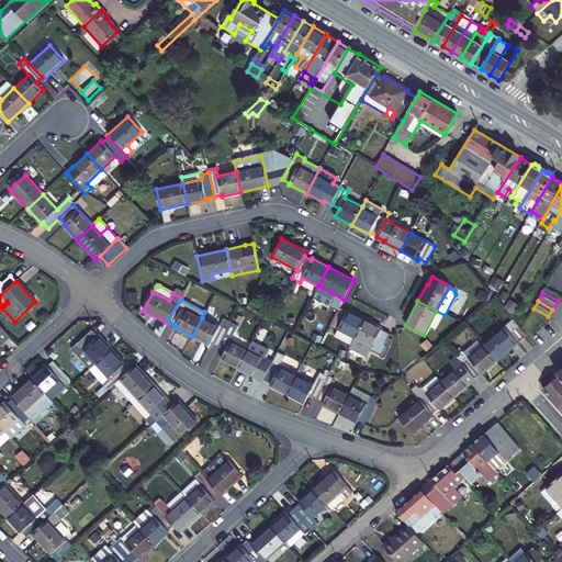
[(338,329),(355,338),(364,319),(340,306),(329,325),(338,329)]
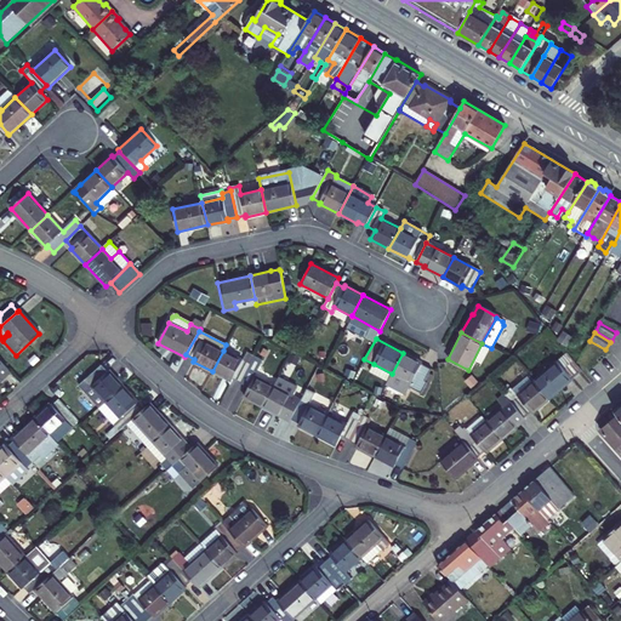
[(232,380),(240,383),(254,357),(246,353),(241,360),(223,351),(212,371),(232,381),(232,380)]
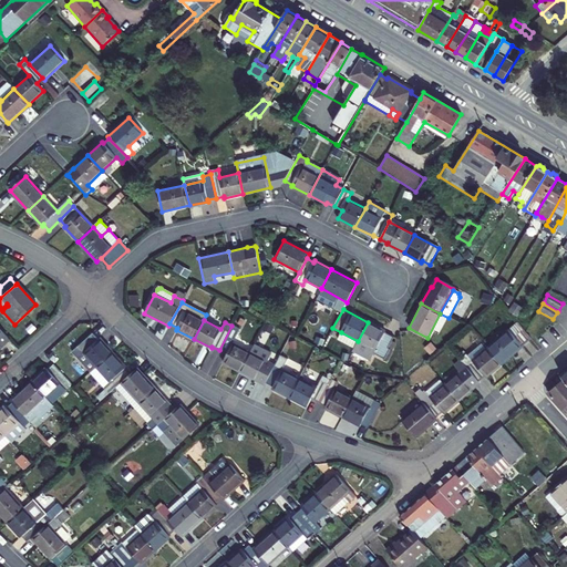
[(384,331),(368,322),(358,341),(352,352),(369,361),(373,354),(381,358),(387,348),(391,338),(384,333),(384,331)]
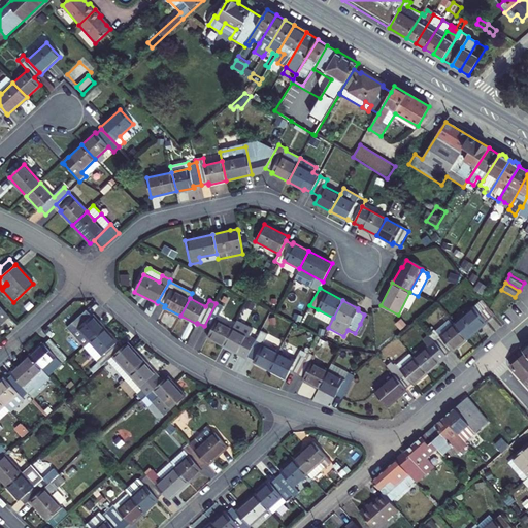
[(489,310),(481,301),(454,324),(466,338),(486,323),(485,322),(493,315),(489,310)]
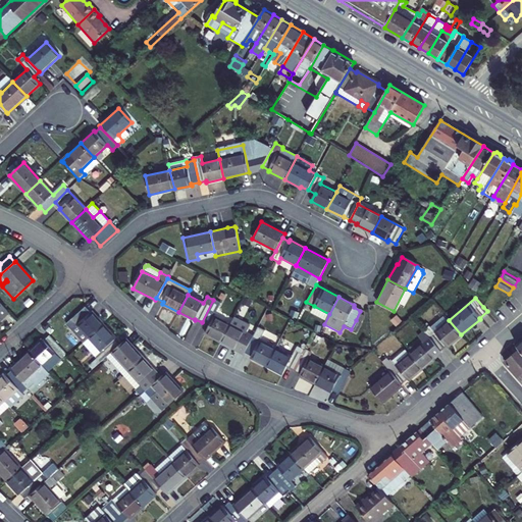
[(205,333),(221,342),(230,324),(214,316),(220,304),(213,300),(202,322),(209,326),(205,333)]
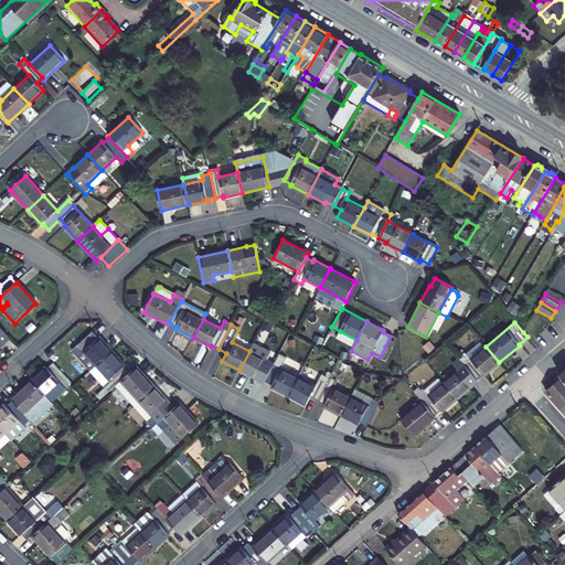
[(340,331),(336,339),(352,347),(356,340),(340,331)]
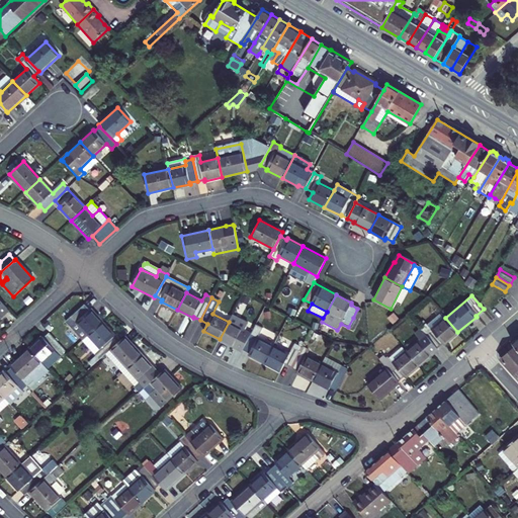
[(71,317),(88,336),(102,323),(90,310),(89,311),(84,305),(71,317)]
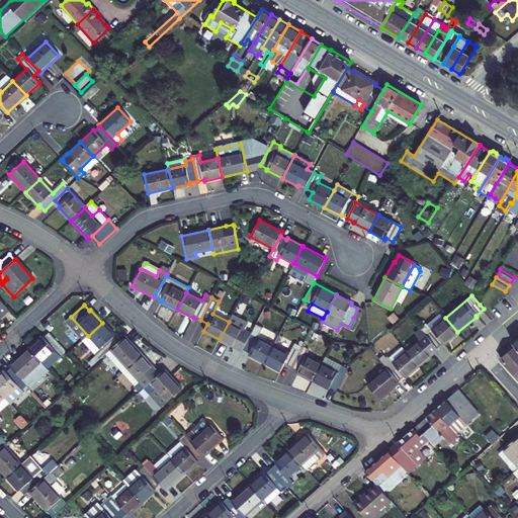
[(238,320),(232,316),(229,322),(235,325),(238,320)]
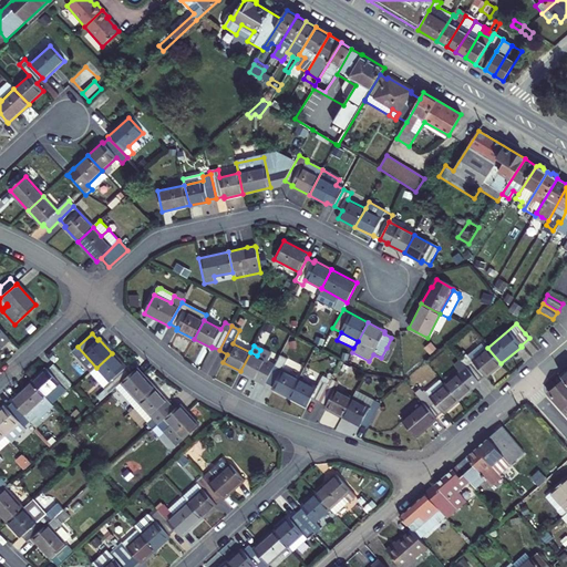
[(96,368),(78,347),(72,352),(91,372),(96,368)]
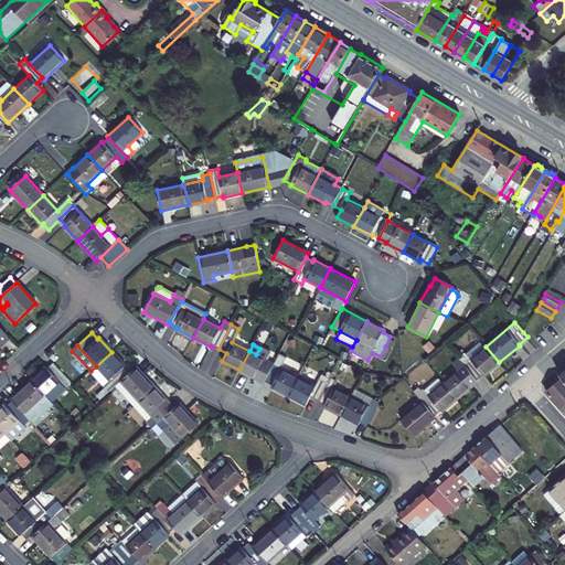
[(483,376),(499,362),(486,347),(470,360),(464,352),(458,358),(458,359),(476,380),(482,374),(483,376)]
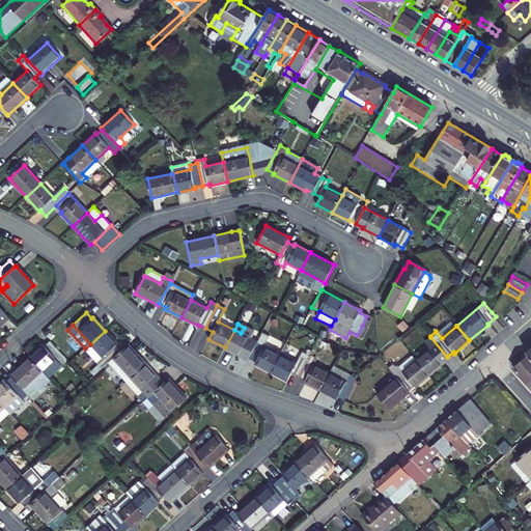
[(397,337),(403,332),(400,328),(394,333),(397,337)]
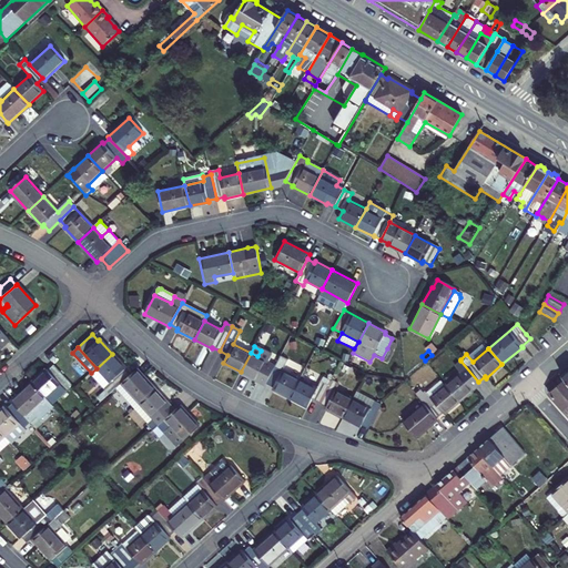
[(266,384),(275,366),(251,353),(241,372),(257,382),(259,379),(266,384)]
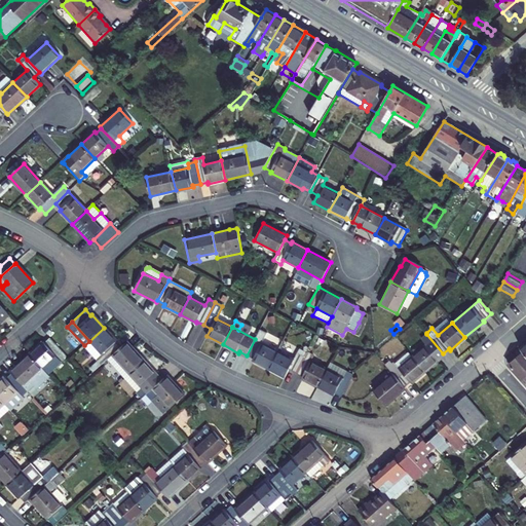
[(89,341),(84,345),(102,365),(107,360),(120,347),(115,342),(116,341),(104,328),(89,341)]
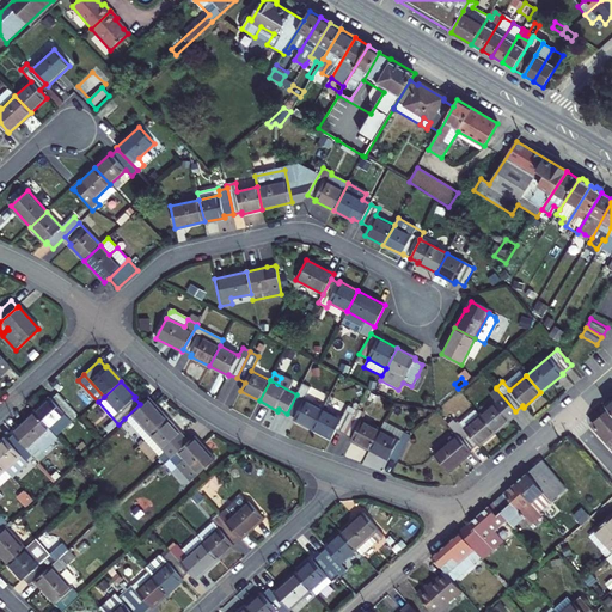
[(293,420),(312,429),(323,409),(305,399),(311,387),(303,383),(297,395),(287,414),(294,417),(293,420)]
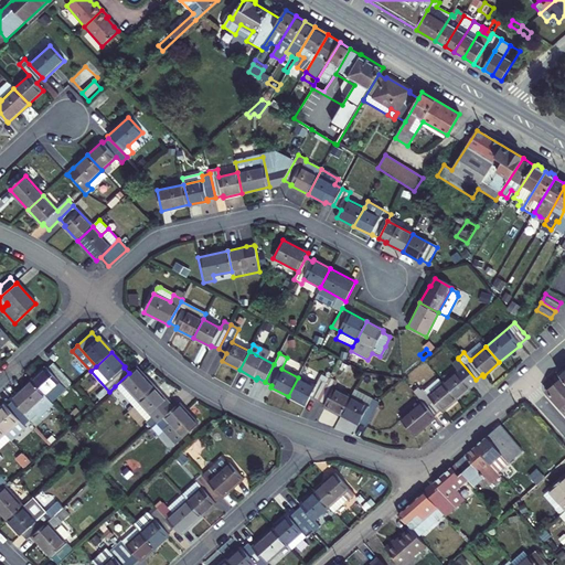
[(470,385),(476,380),(458,359),(452,363),(457,370),(443,383),(456,400),(471,386),(470,385)]
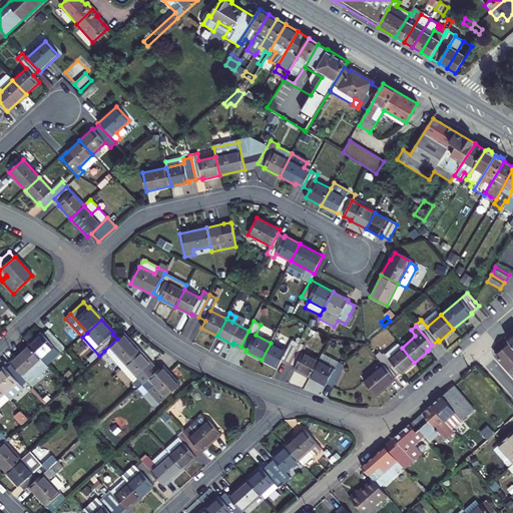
[(46,365),(64,348),(48,330),(43,336),(41,334),(29,346),(42,361),(46,365)]
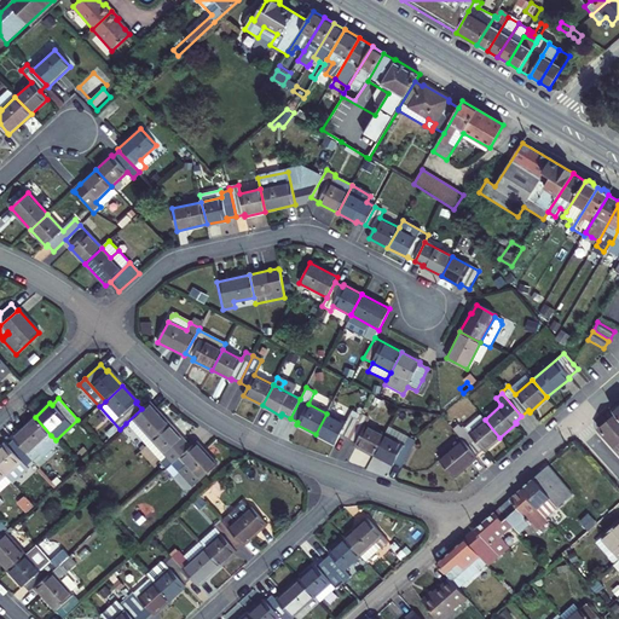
[(146,446),(171,424),(150,401),(142,409),(126,423),(146,446)]
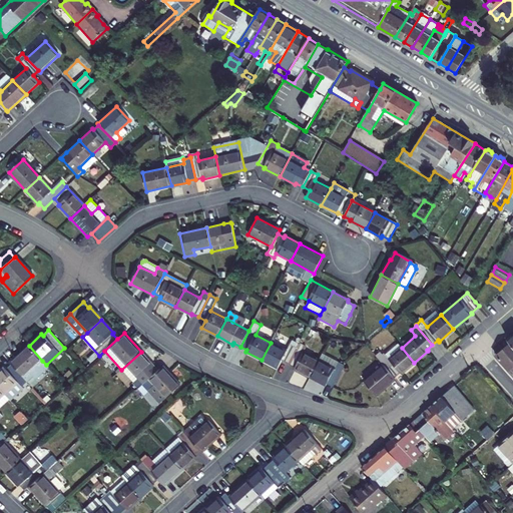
[(282,361),(288,364),(296,349),(290,345),(287,351),(271,343),(262,360),(278,368),(282,361)]
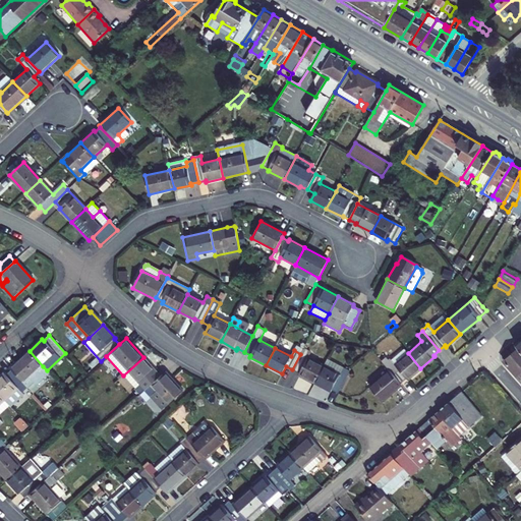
[(407,380),(420,368),(408,353),(404,349),(391,360),(390,358),(388,360),(385,357),(381,361),(389,369),(399,383),(406,378),(407,380)]
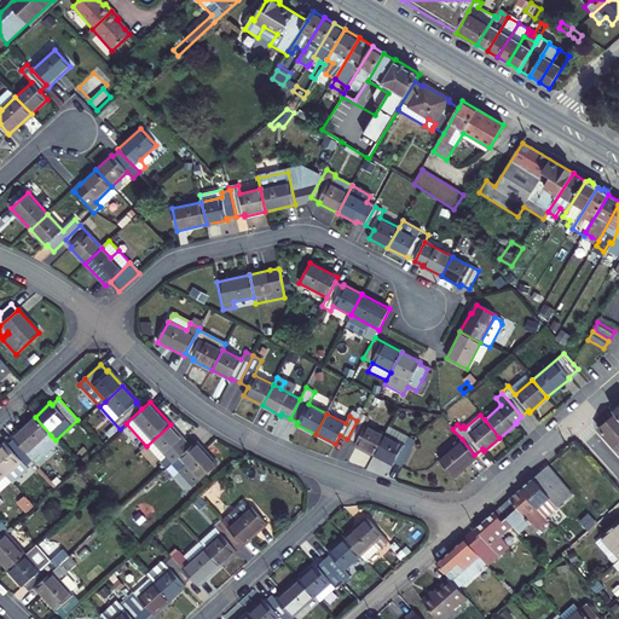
[(618,417),(617,415),(599,429),(614,447),(618,443),(618,417)]
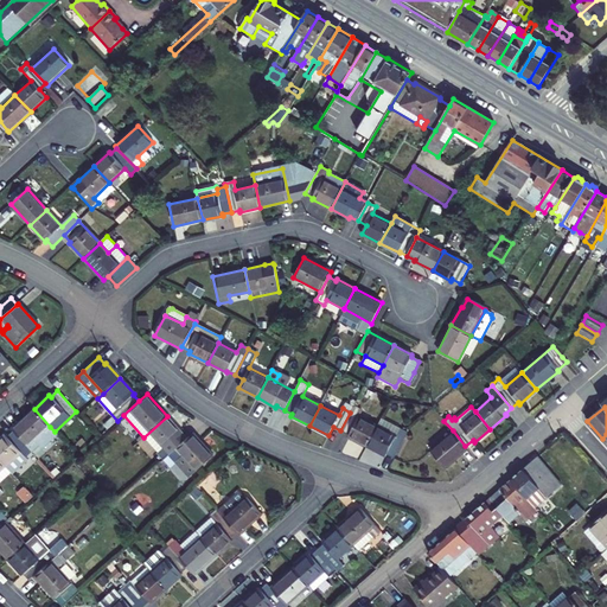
[(36,439),(50,427),(34,409),(12,429),(13,430),(32,452),(40,445),(36,439)]
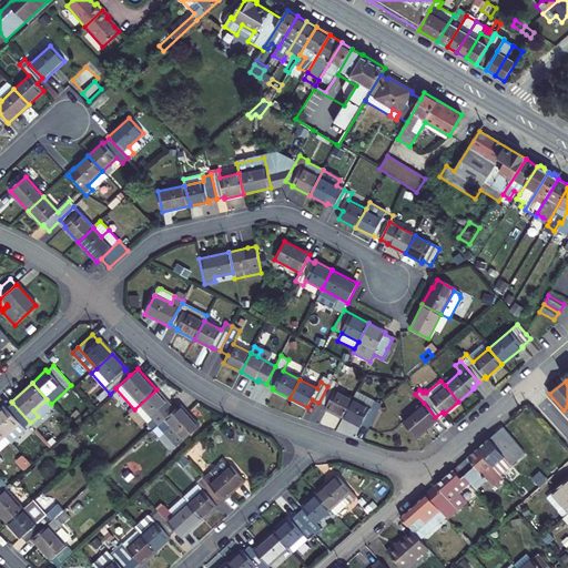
[(325,408),(343,417),(352,398),(327,386),(318,403),(326,407),(325,408)]
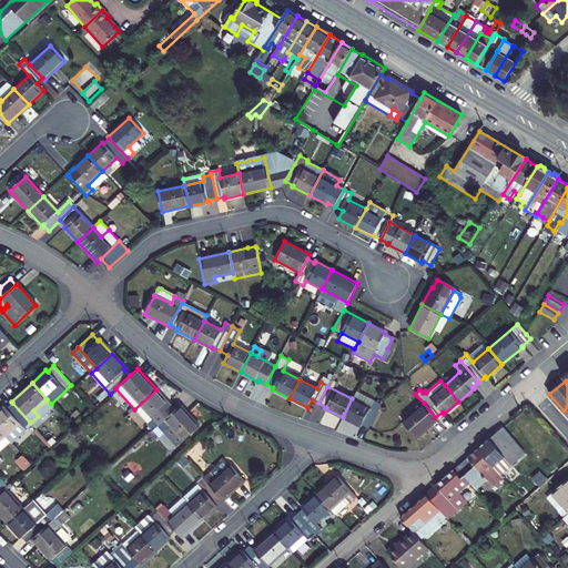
[(134,409),(153,429),(163,421),(173,412),(168,406),(170,404),(156,389),(134,409)]
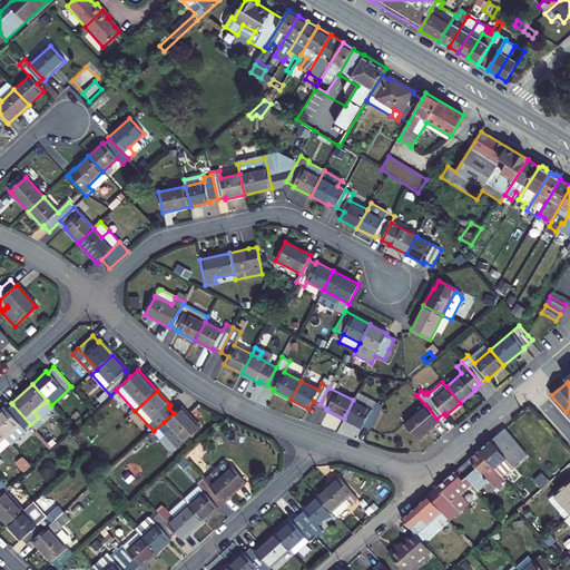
[(363,426),(370,430),(382,405),(381,405),(375,402),(357,393),(353,400),(344,419),(362,429),(363,426)]
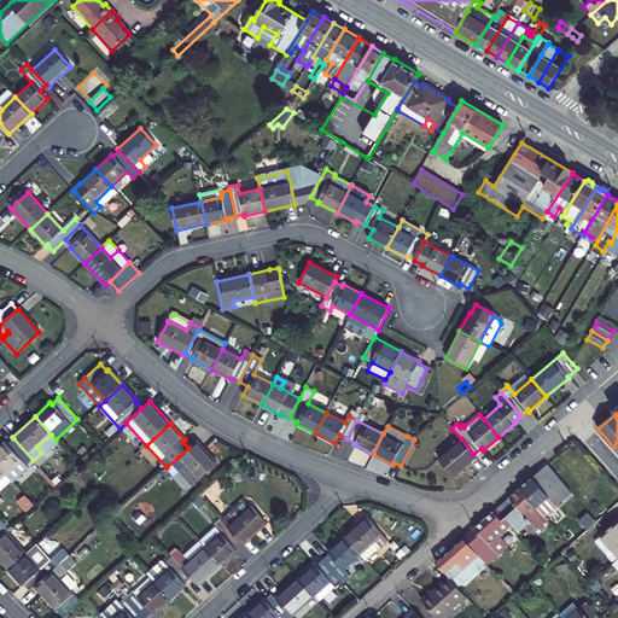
[(409,430),(407,436),(413,439),(417,433),(409,430)]
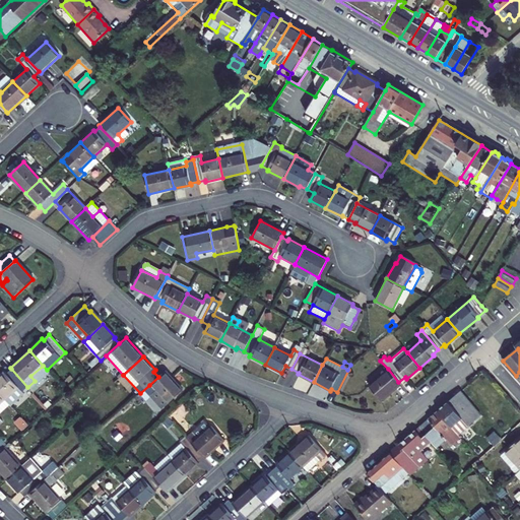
[(30,376),(35,381),(47,370),(43,366),(30,376)]
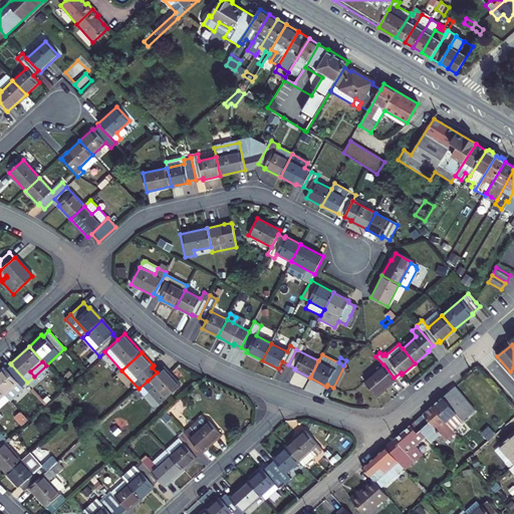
[(25,384),(27,382),(11,364),(6,370),(4,369),(0,372),(0,390),(9,401),(10,402),(23,390),(21,389),(25,384)]
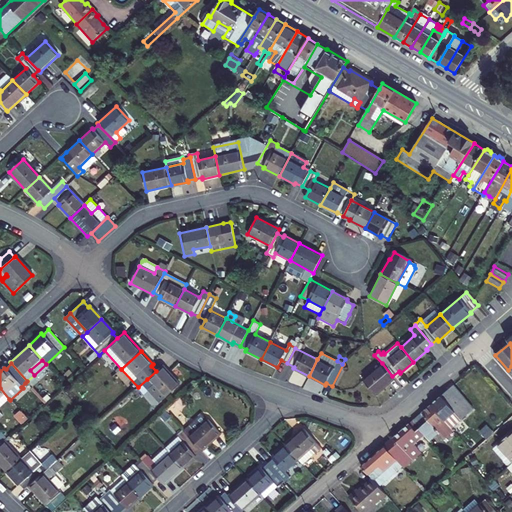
[(392,376),(382,363),(362,379),(375,394),(394,378),(392,376)]
